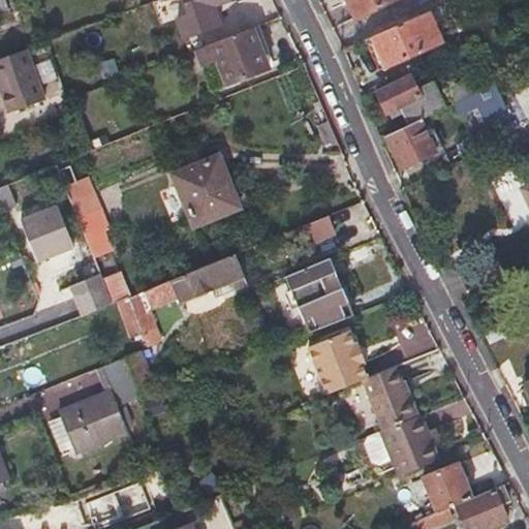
[(156,16),(170,10),(185,5),(189,16),(201,10),(196,0),(157,0),(151,2),(156,16)]
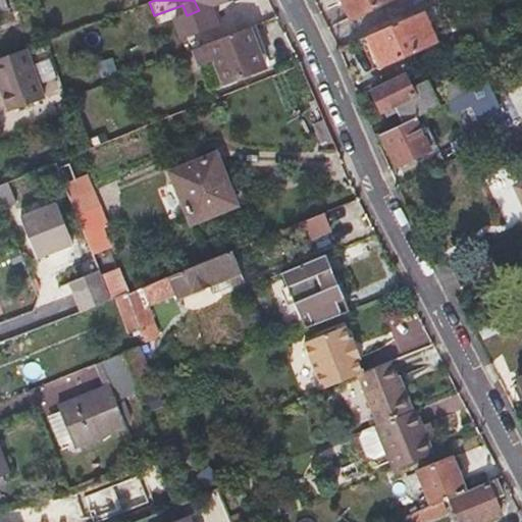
[(337,0),(348,21),(395,0),(337,0)]
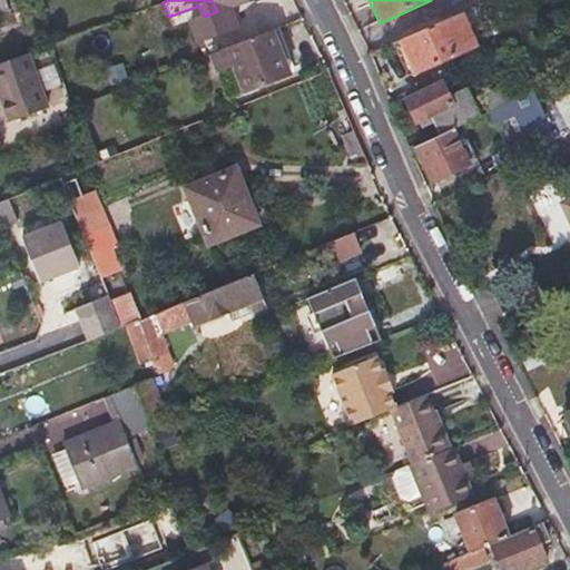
[(394,45),(401,60),(409,76),(475,47),(462,15),(394,45)]
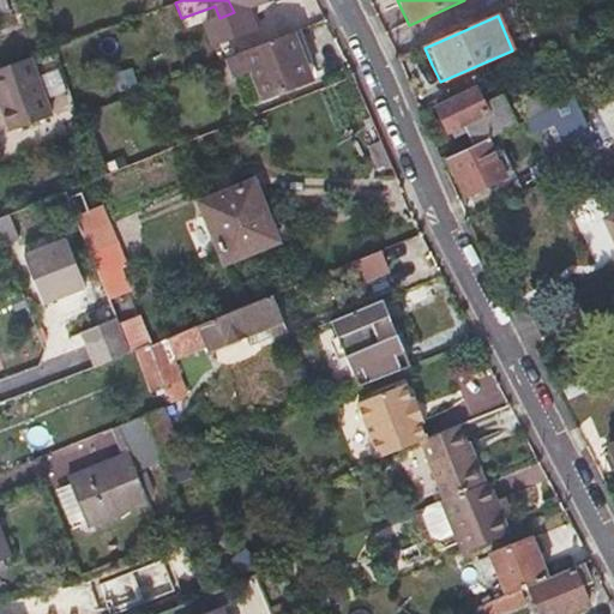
[(250,71),(260,96),(309,77),(292,32),(226,59),(233,78),(250,71)]
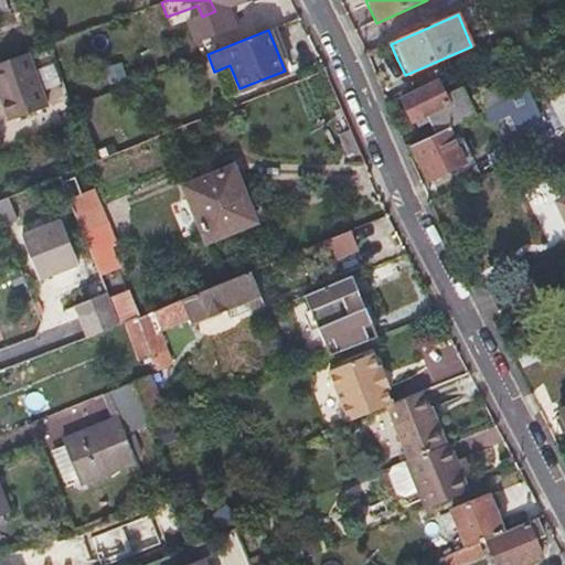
[(27,51),(0,61),(0,98),(8,120),(46,106),(27,51)]
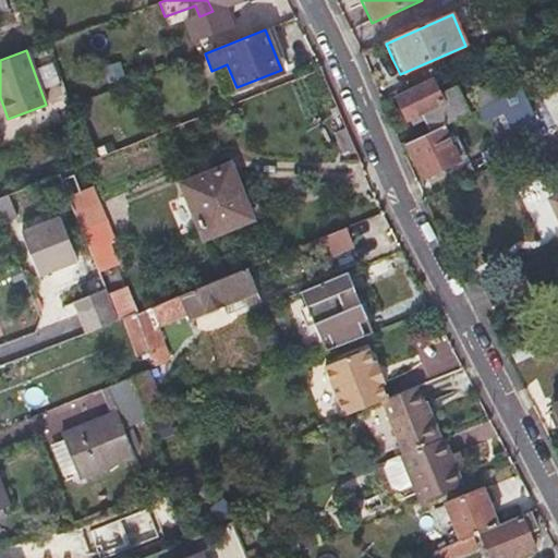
[(470,94),(476,108),(488,102),(506,94),(499,80),(470,94)]
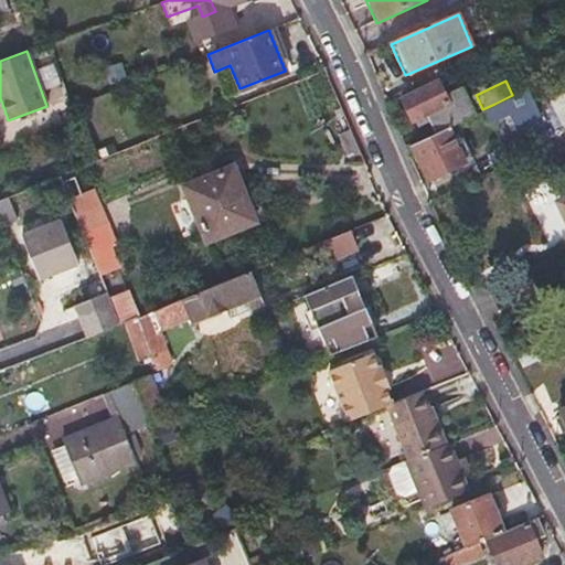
[(449,126),(461,119),(473,114),(464,91),(445,100),(436,83),(401,99),(412,121),(427,114),(436,132),(449,126)]
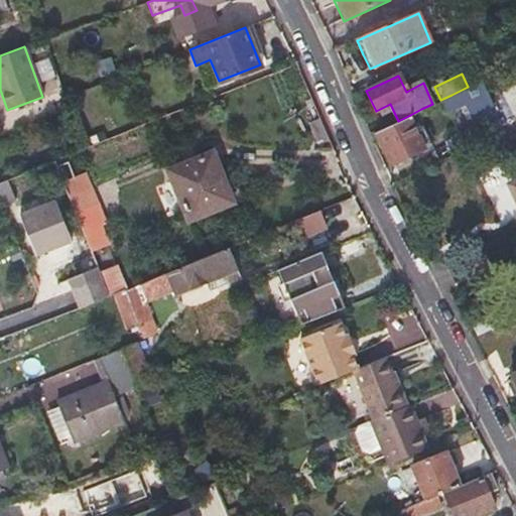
[(475,99),(480,109),(485,119),(459,131),(467,149),(503,131),(482,80),(468,87),(452,95),(457,107),(475,99)]
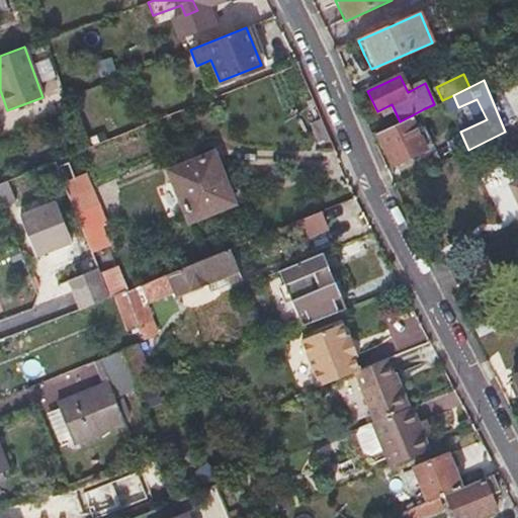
[(419,132),(412,115),(400,121),(377,133),(393,166),(434,147),(425,128),(419,132)]
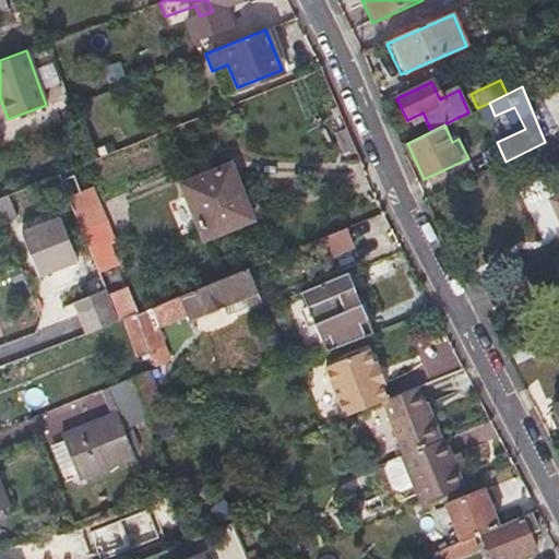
[(253,216),(242,190),(233,164),(182,183),(203,236),(253,216)]
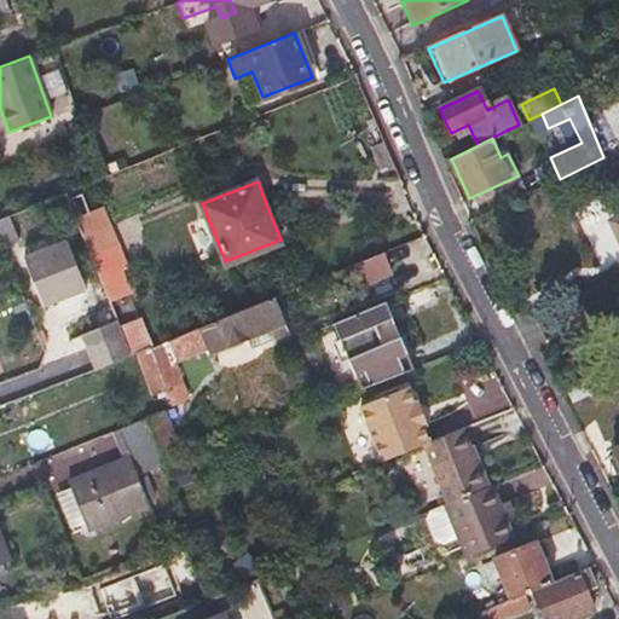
[(99,207),(73,218),(82,242),(88,254),(106,247),(99,227),(106,225),(99,207)]
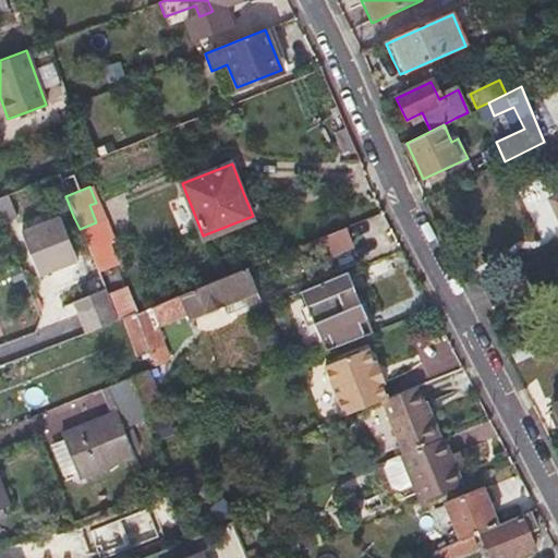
[(57,215),(19,230),(36,274),(74,257),(57,215)]
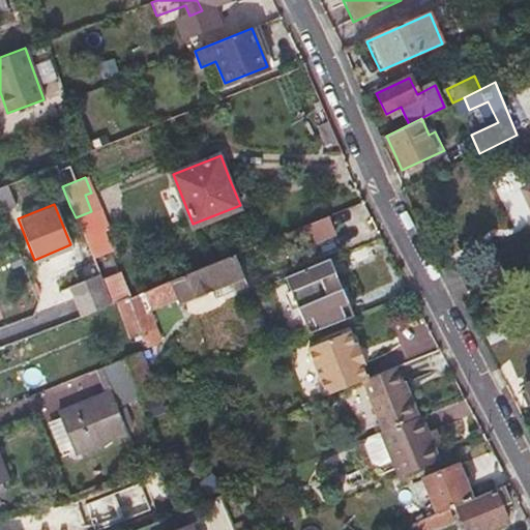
[(353,204),(315,218),(323,238),(360,223),(353,204)]
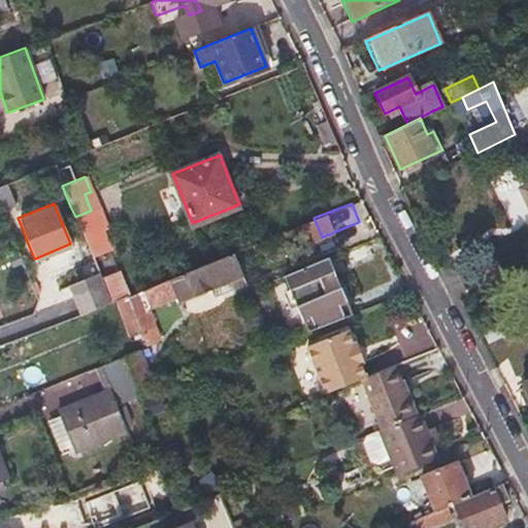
[(149,310),(203,288),(209,286),(213,293),(243,281),(231,251),(126,294),(136,321),(140,332),(156,327),(149,310)]
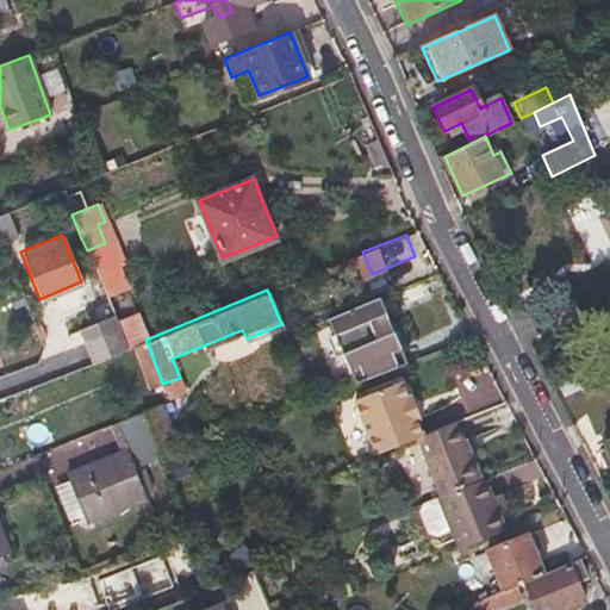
[(132,312),(116,319),(118,325),(126,347),(132,344),(144,340),(132,312)]
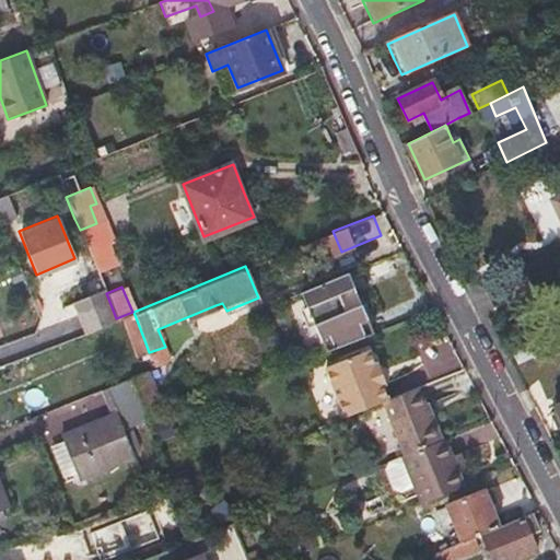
[(348,291),(356,308),(362,305),(354,288),(348,291)]
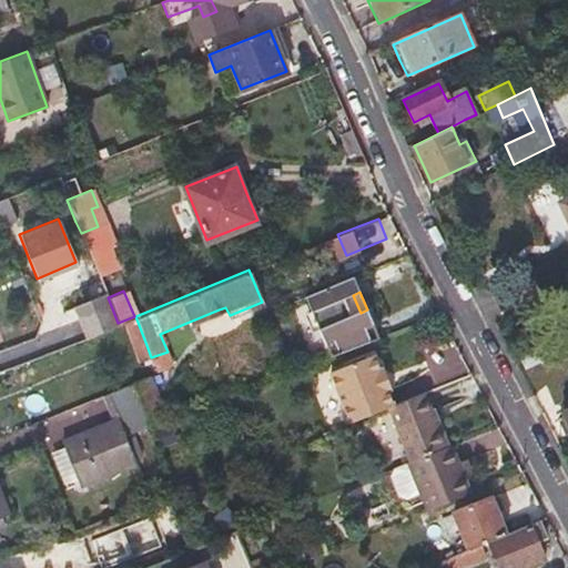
[(110,303),(79,315),(87,335),(118,323),(110,303)]
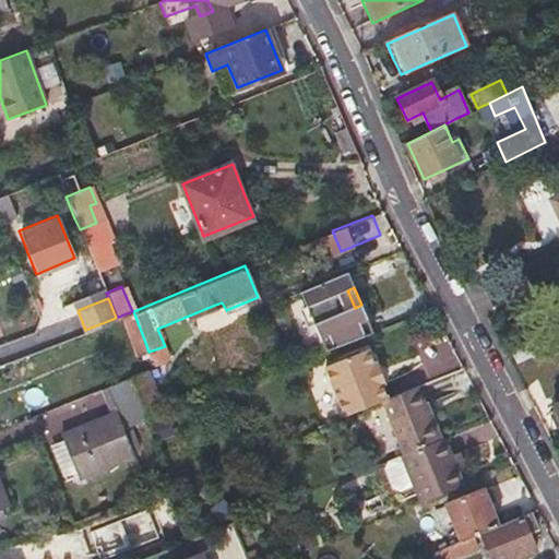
[(137,357),(149,352),(144,340),(133,311),(132,311),(121,316),(137,357)]
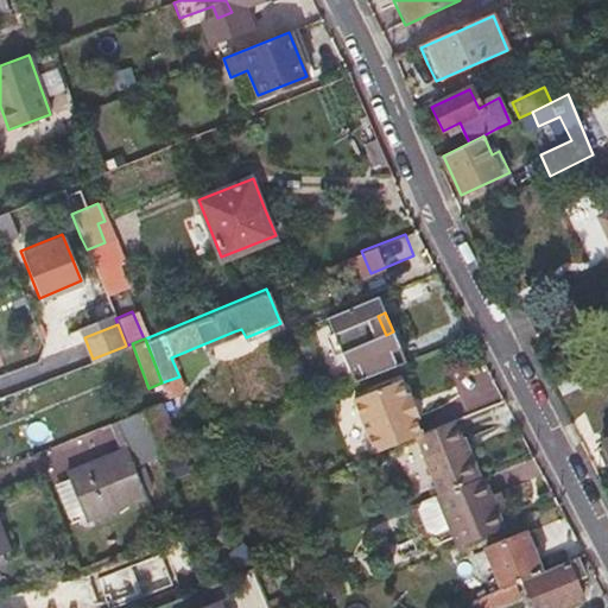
[(405,397),(398,380),(354,399),(378,451),(416,437),(422,435),(415,418),(418,417),(410,396),(405,397)]
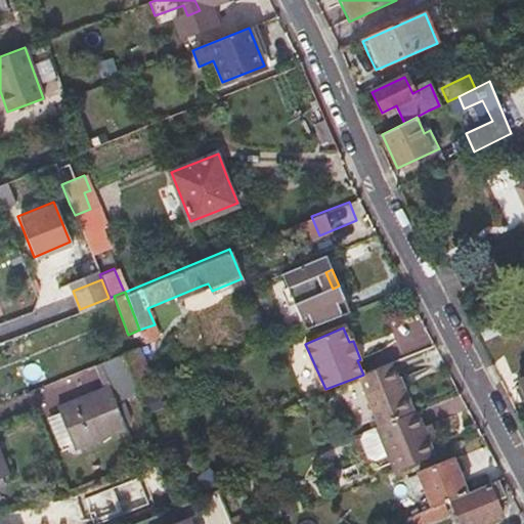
[(55,407),(63,429),(71,450),(123,430),(113,403),(136,393),(121,356),(98,365),(106,388),(55,407)]
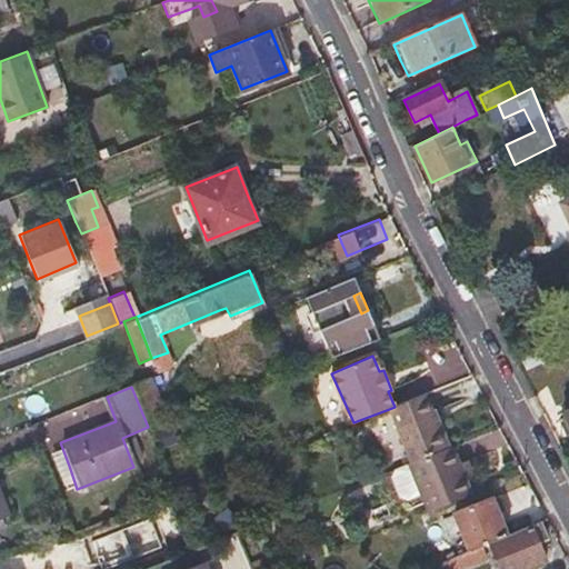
[(412,463),(447,450),(423,395),(395,407),(389,409),(412,463)]
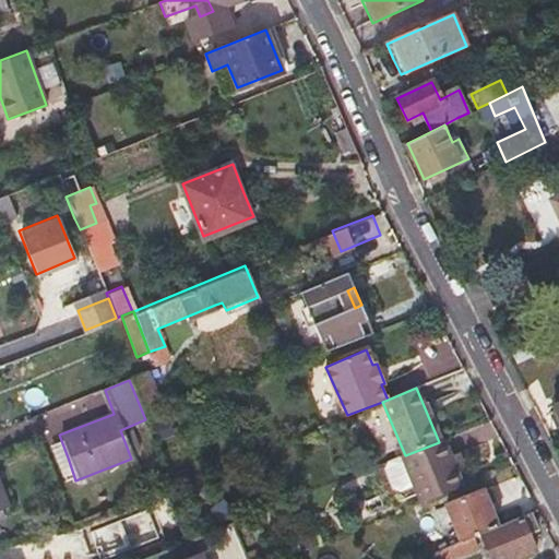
[(423,503),(443,495),(464,486),(445,439),(439,442),(405,455),(403,455),(423,503)]
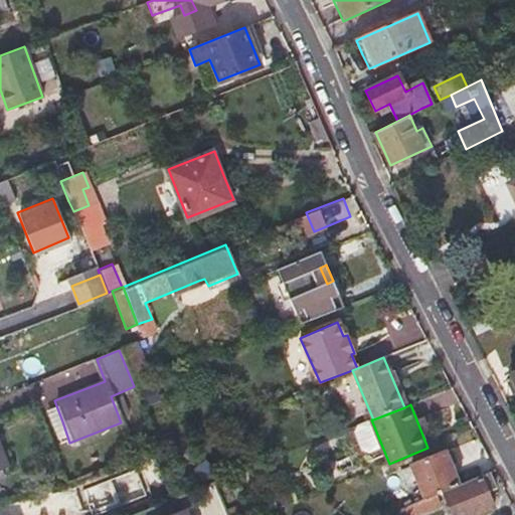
[(445,492),(483,477),(476,462),(457,470),(449,452),(411,466),(425,499),(445,492)]
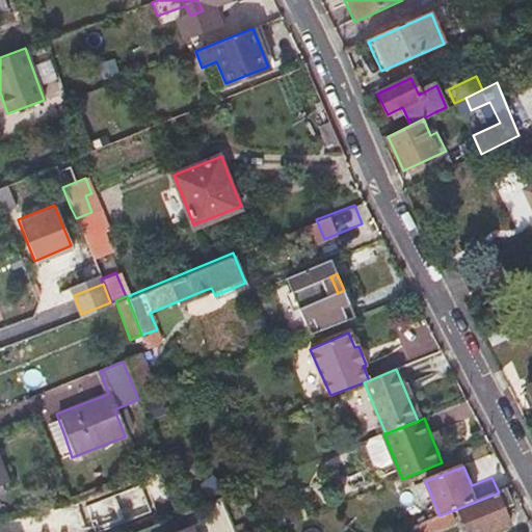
[(513,505),(507,488),(499,493),(506,508),(513,505)]
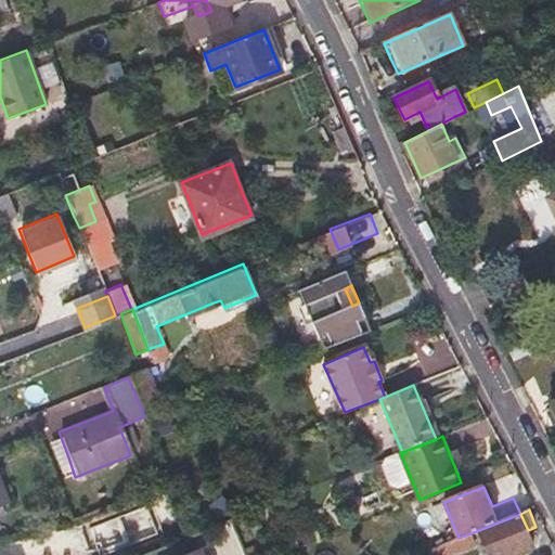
[(520,514),(479,530),(489,554),(506,554),(533,544),(528,530),(520,514)]
